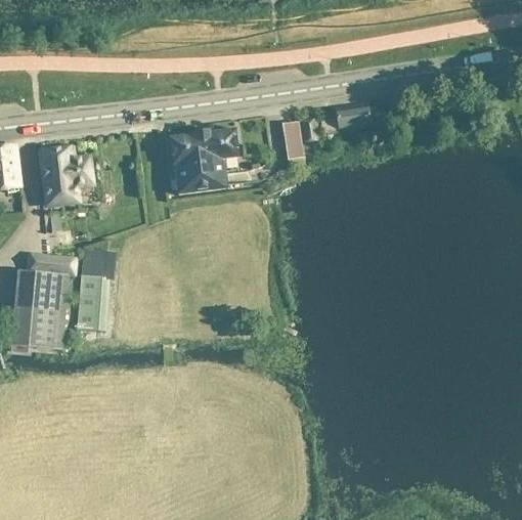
[(339,128),(372,124),(368,103),(336,107),(338,117),(321,120),(323,134),(340,132),(339,128)]
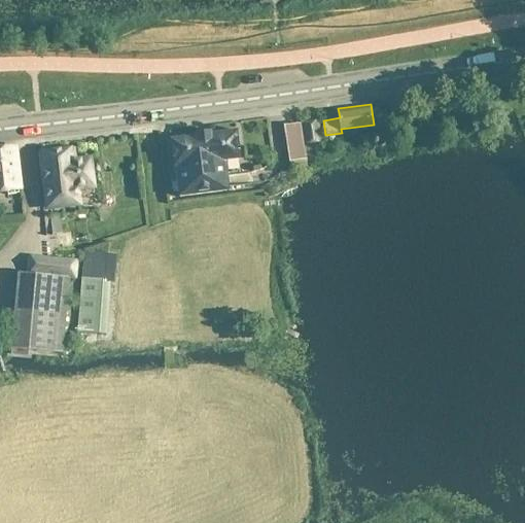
[(320,117),(303,119),(307,142),(323,140),(320,117)]
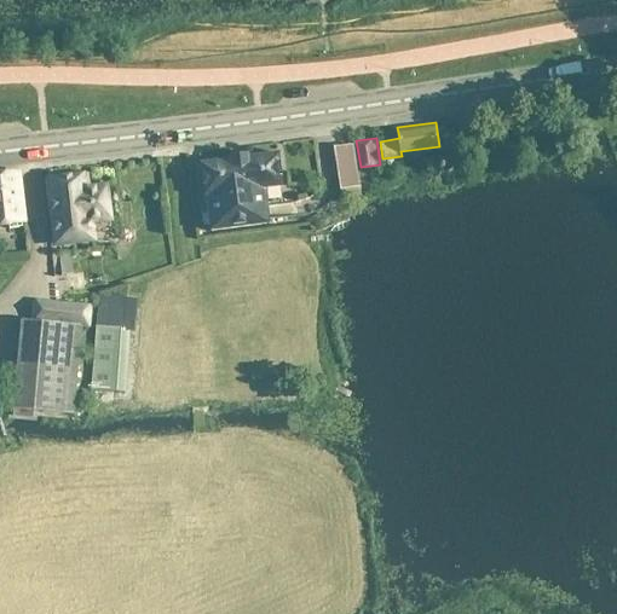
[(361,183),(353,142),(334,144),(340,186),(361,183)]
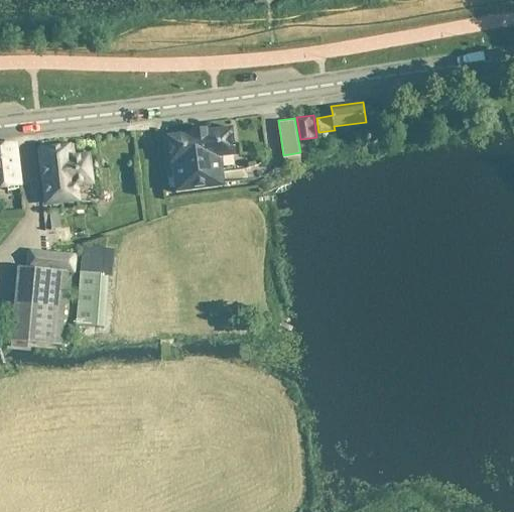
[(197,127),(204,186),(225,184),(221,155),(236,153),(232,125),(207,128),(207,126),(197,127)]
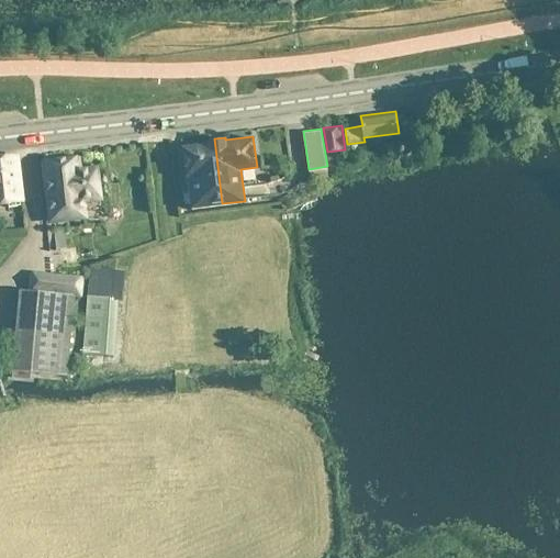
[(191,208),(222,203),(214,138),(209,140),(209,142),(182,145),(186,176),(187,176),(191,208)]
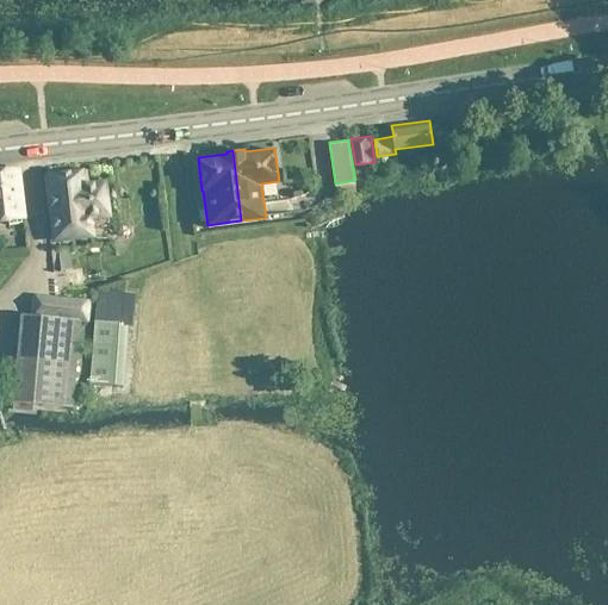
[(23,217),(24,217),(19,167),(0,168),(0,219),(8,218),(10,223),(23,222),(23,217)]
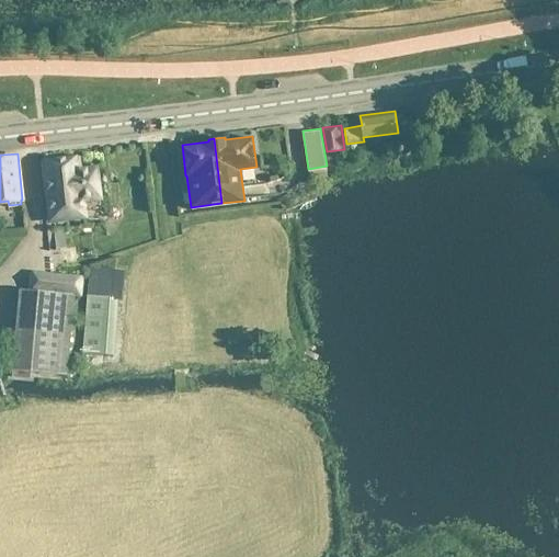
[(76,157),(45,160),(52,217),(82,214),(80,196),(98,195),(94,169),(78,171),(76,157)]
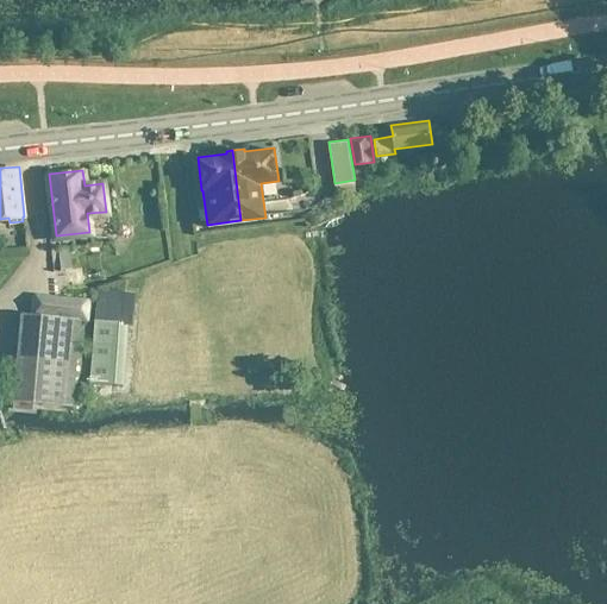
[(89,376),(88,382),(124,384),(124,378),(127,322),(133,322),(137,293),(98,288),(89,376)]
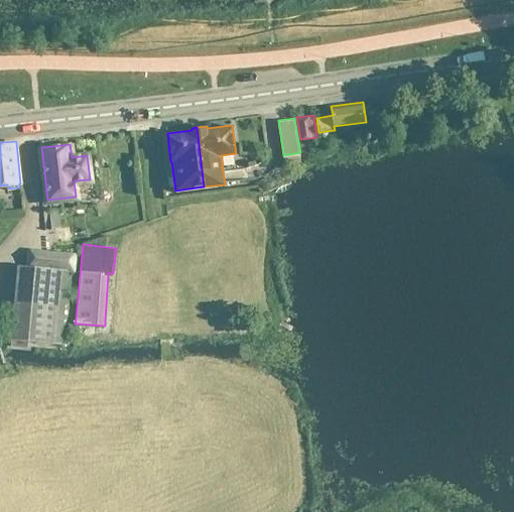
[(28,248),(26,265),(69,270),(76,270),(78,253),(76,253),(76,251),(30,246),(30,248),(28,248)]
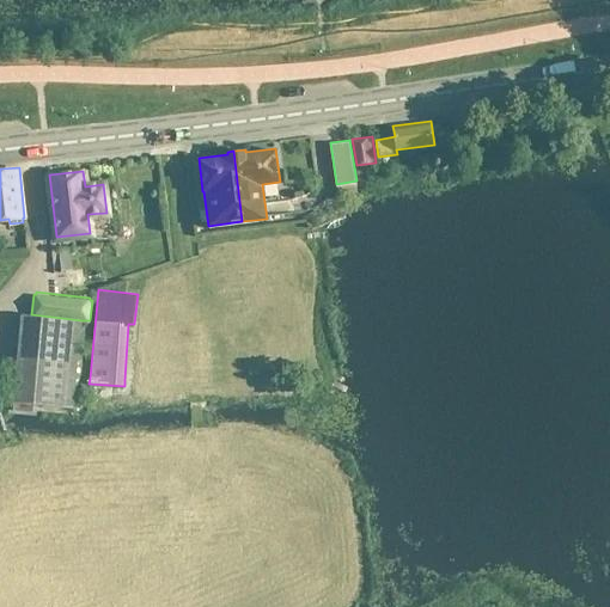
[(13,400),(74,406),(81,320),(31,314),(22,313),(13,400)]
